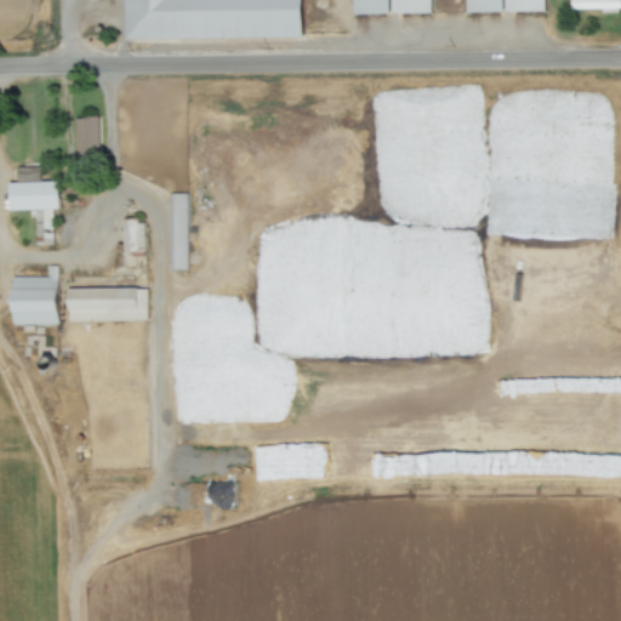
[(302,38),(302,0),(126,0),(126,40),(302,38)]
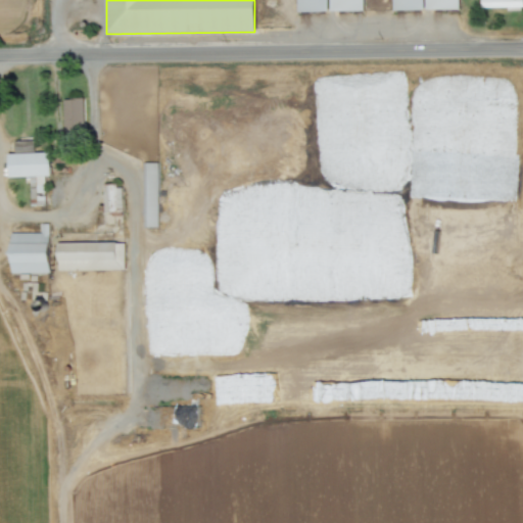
[(364,0),(297,0),(298,12),(365,11),(364,0)]
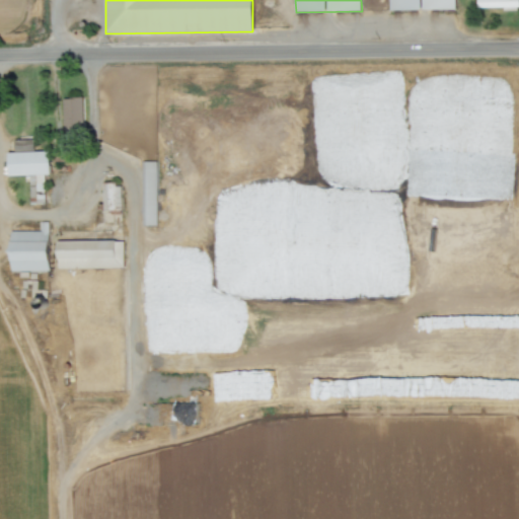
[(387,0),(388,10),(454,9),(454,0),(387,0)]
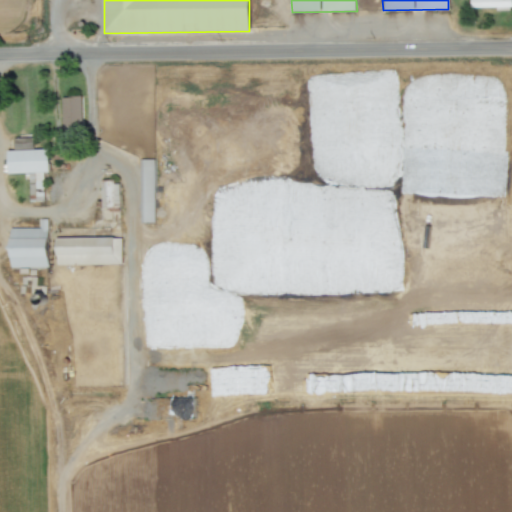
[(511,9),(511,0),(470,0),(471,9),(511,9)]
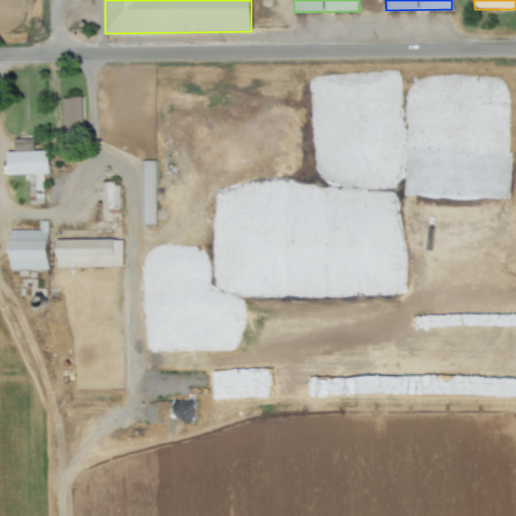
[(81,98),(61,98),(62,131),(82,131),(81,98)]
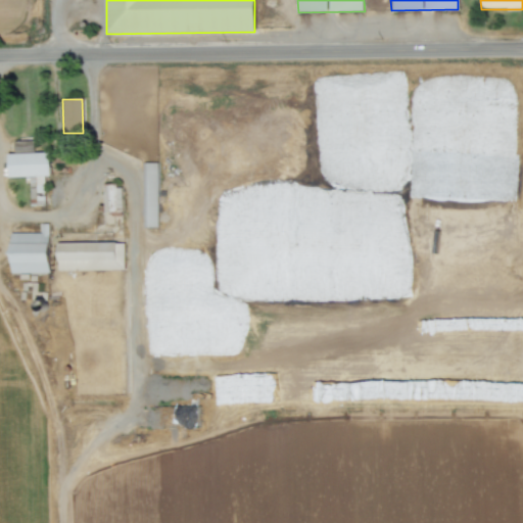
[(30,177),(31,203),(43,202),(42,177),(50,176),(49,152),(34,153),(34,141),(13,142),(13,154),(7,154),(8,178),(30,177)]
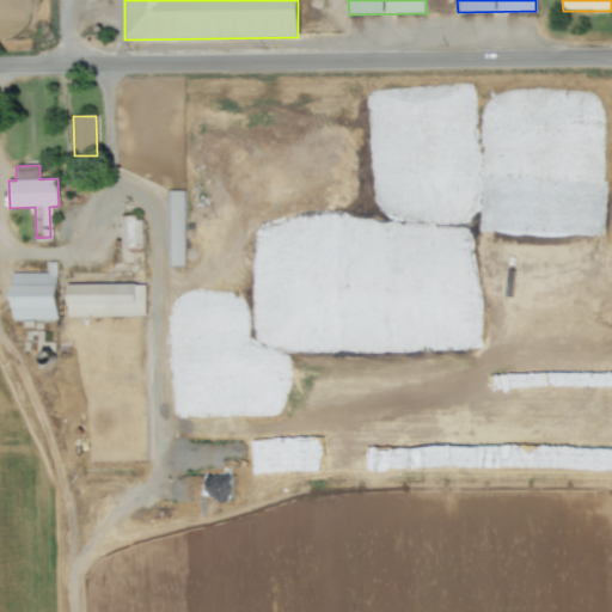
[(185,267),(184,190),(167,191),(169,267),(185,267)]
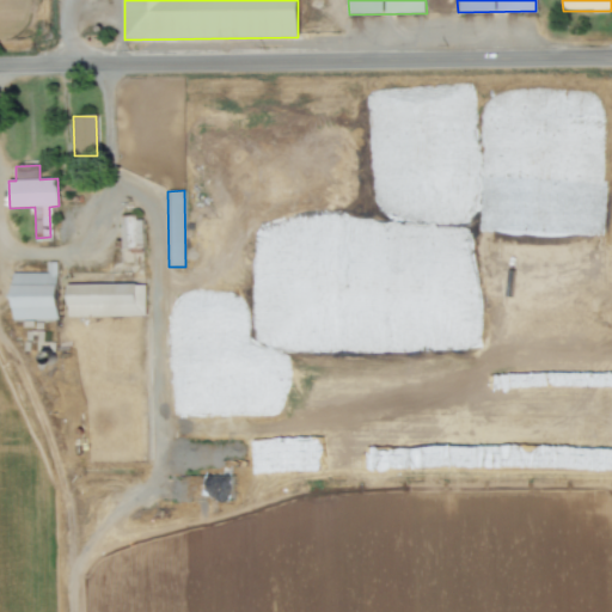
[(142,248),(141,216),(121,216),(122,249),(142,248)]
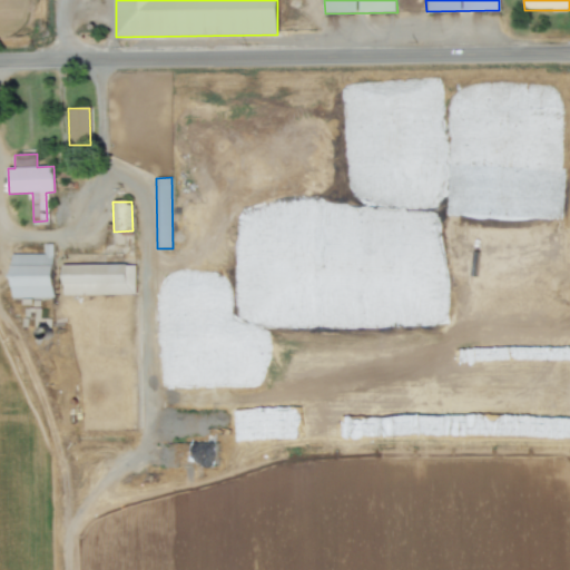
[(11,298),(53,297),(52,244),(43,244),(45,254),(11,254),(11,298)]
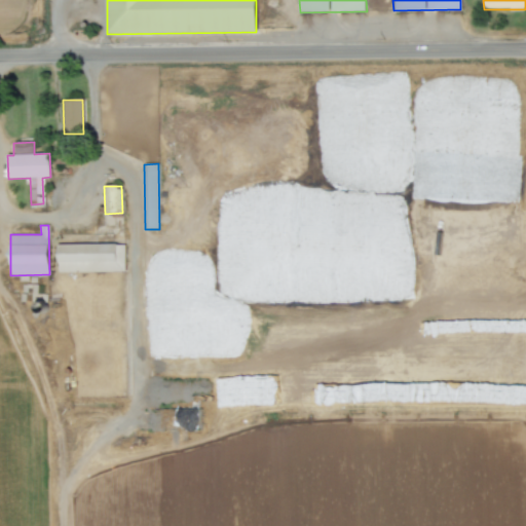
[(58,245),(58,272),(125,272),(124,243),(58,245)]
